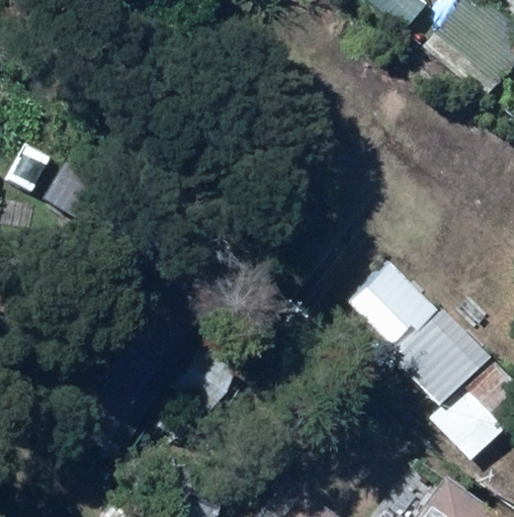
[(367,0),(405,30),(428,3),(423,0),(367,0)]
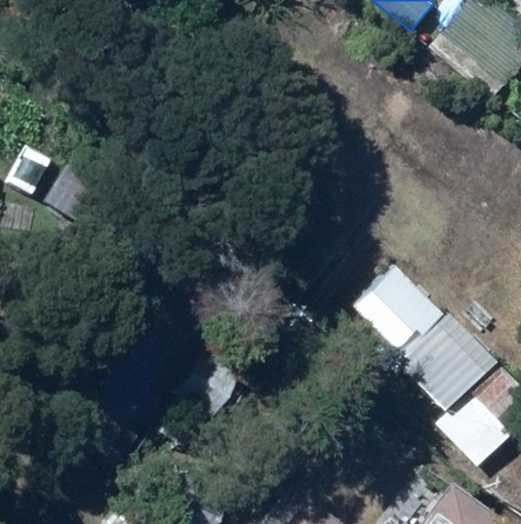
[(520,41),(502,28),(511,15),(490,0),(467,0),(432,46),(496,95),(520,63),(520,41)]
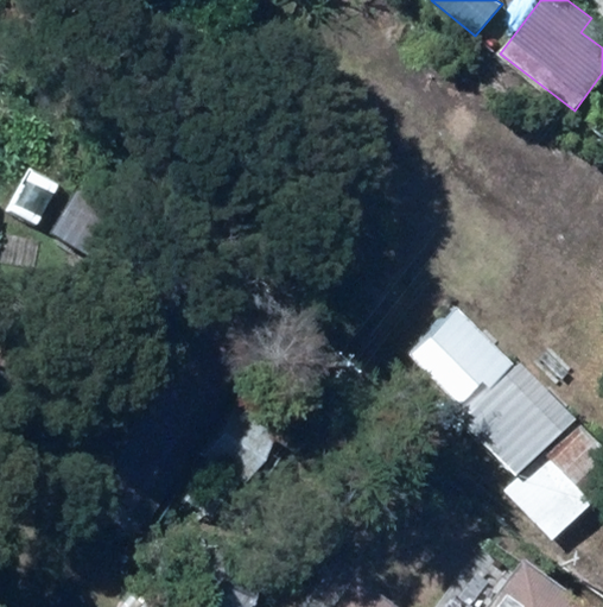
[(246,415),(215,460),(243,480),(275,435),(246,415)]
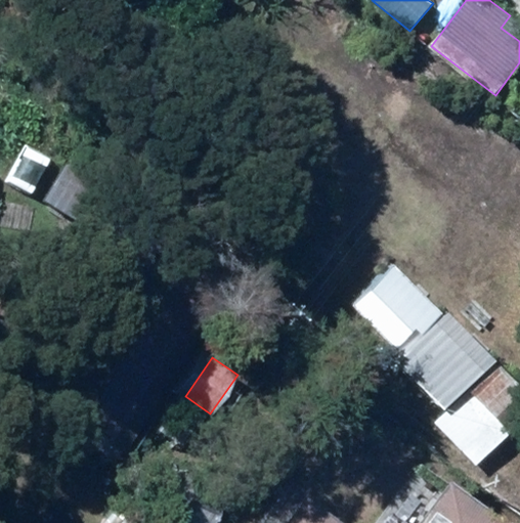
[(471,392),(513,435),(519,428),(519,385),(500,364),(471,392)]
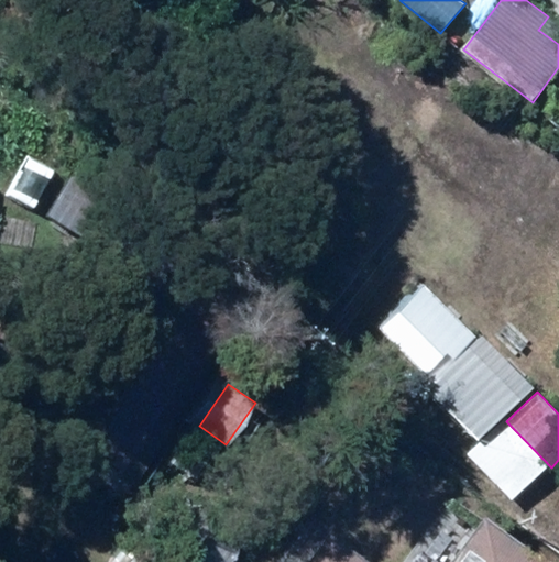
[(304,561),(548,561),(486,516),(451,561),(364,561),(326,532),(304,561)]
